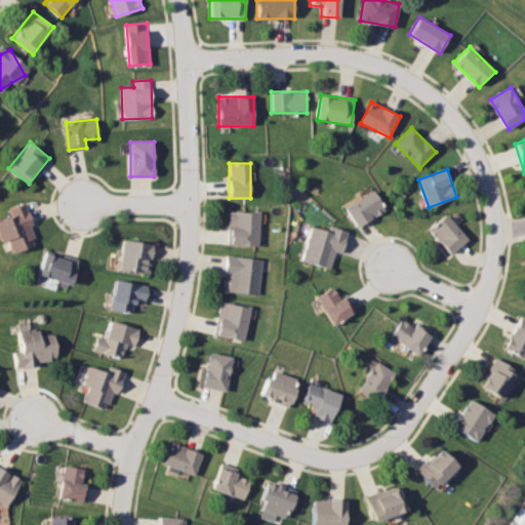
[(386,209),(372,190),(346,208),(359,228),(386,209)]
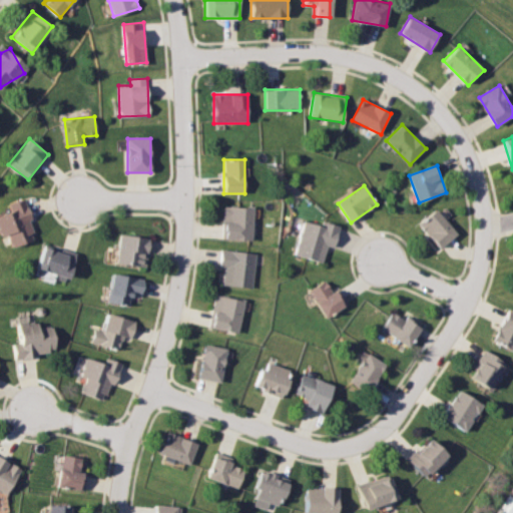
[(13,247),(37,239),(24,198),(12,202),(15,211),(0,215),(0,232),(3,241),(10,239),(13,247)]
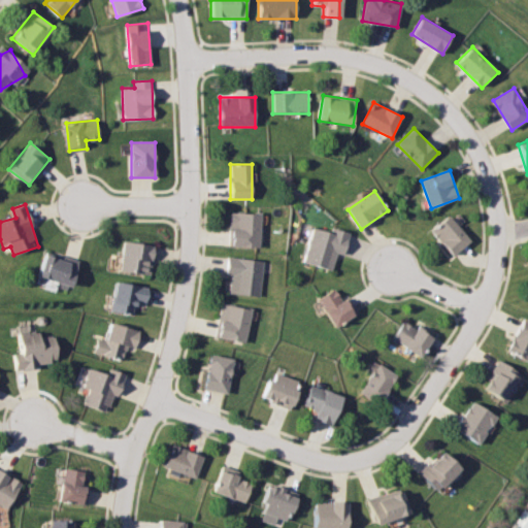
[(230,246),(261,246),(261,212),(230,212),(230,246)]
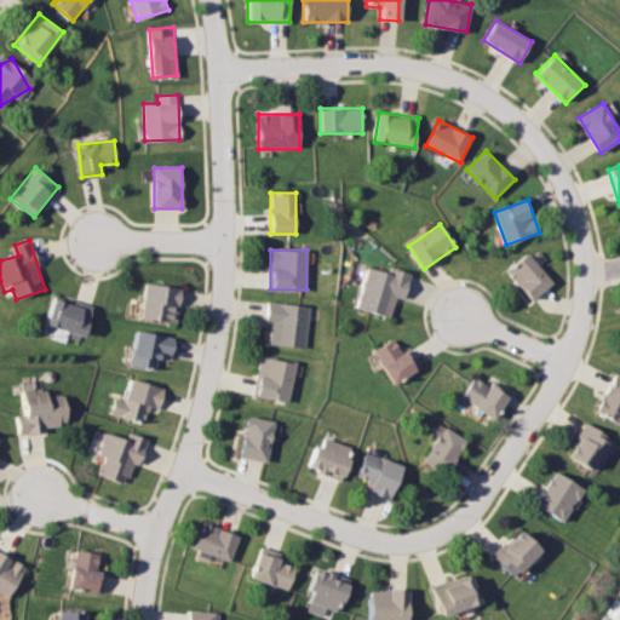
[(555,282),(528,252),(507,270),(534,300),(555,282)]
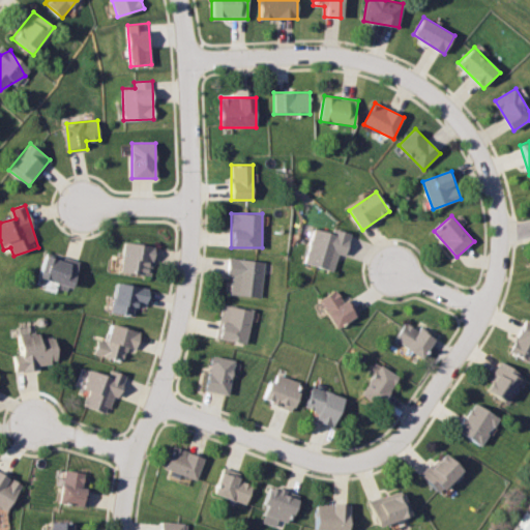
[(351,235),(315,225),(304,263),(333,271),(339,254),(345,256),(351,235)]
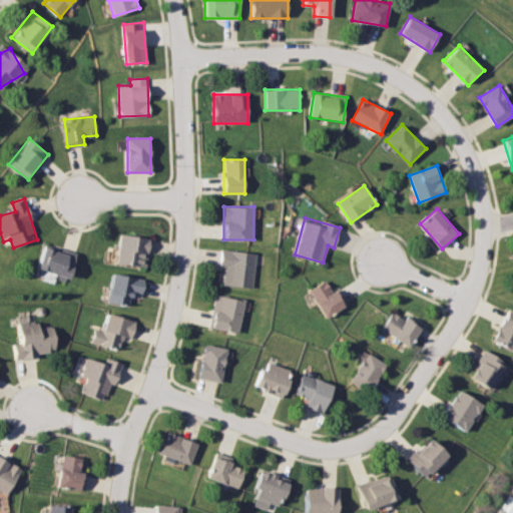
[(116,263),(145,268),(150,238),(121,233),(116,263)]
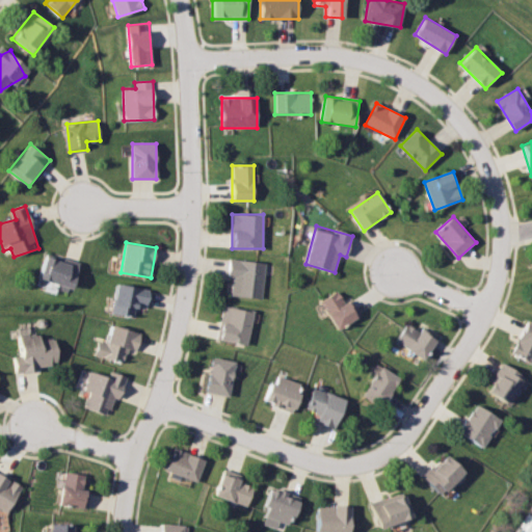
[(40,280),(73,289),(80,265),(47,255),(40,280)]
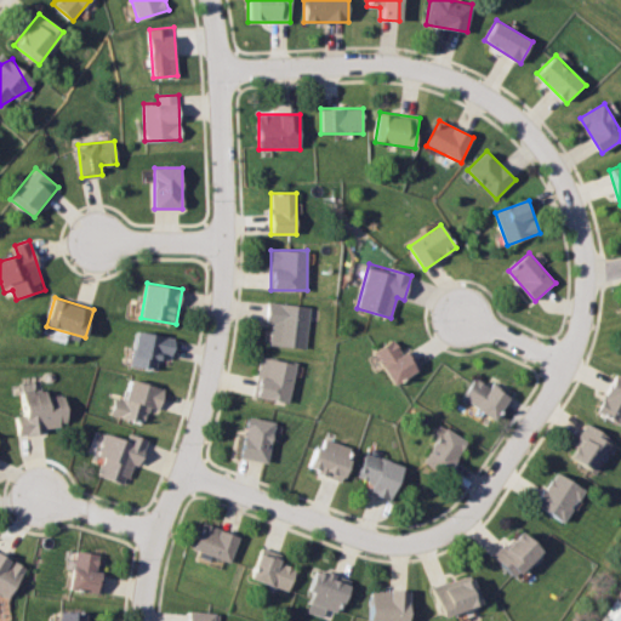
[(305,348),(308,306),(267,302),(266,323),(271,323),(269,345),(305,348)]
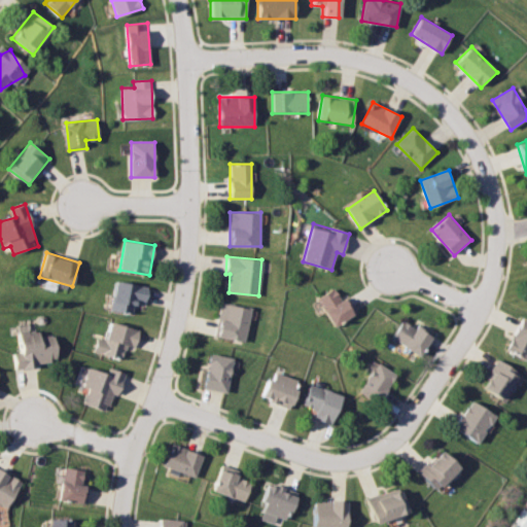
[(110,311),(133,315),(135,304),(146,306),(149,286),(115,281),(110,311)]
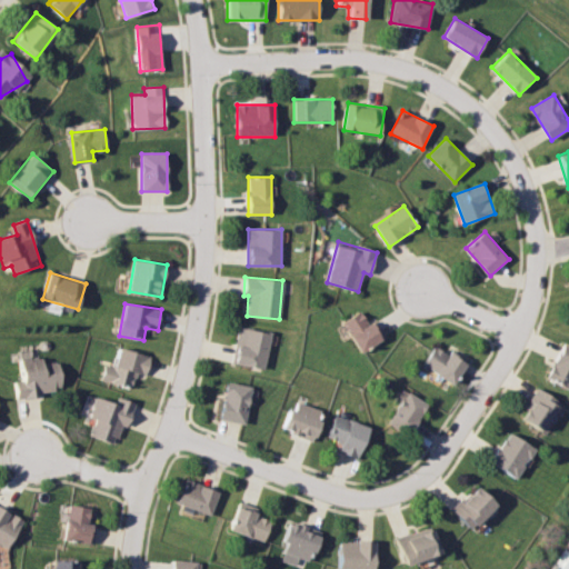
[(342,321),(362,352),(382,339),(363,308),(342,321)]
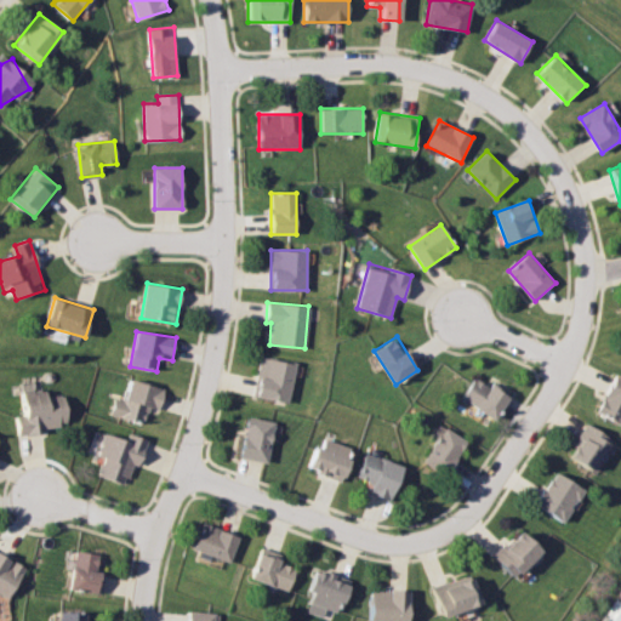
[(256,398),(291,402),(295,362),(260,359),(256,398)]
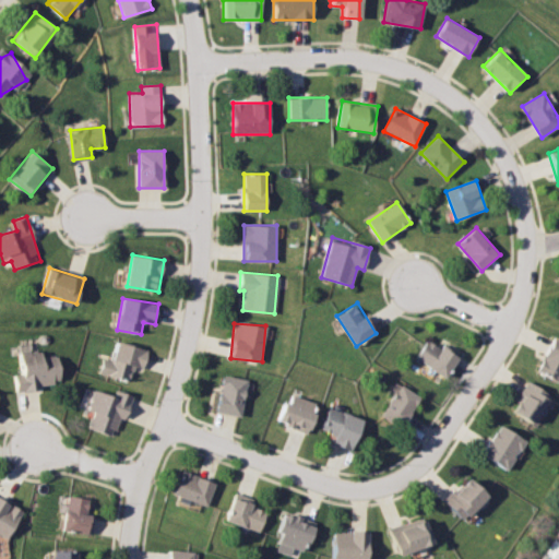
[(558,339),(554,336),(538,371),(558,380),(558,339)]
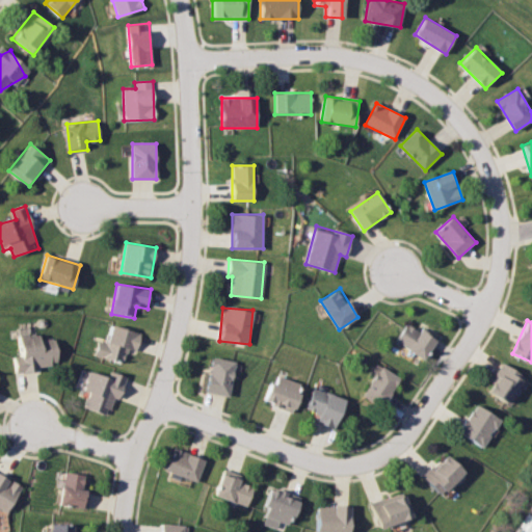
[(437,342),(408,321),(396,339),(425,360),(437,342)]
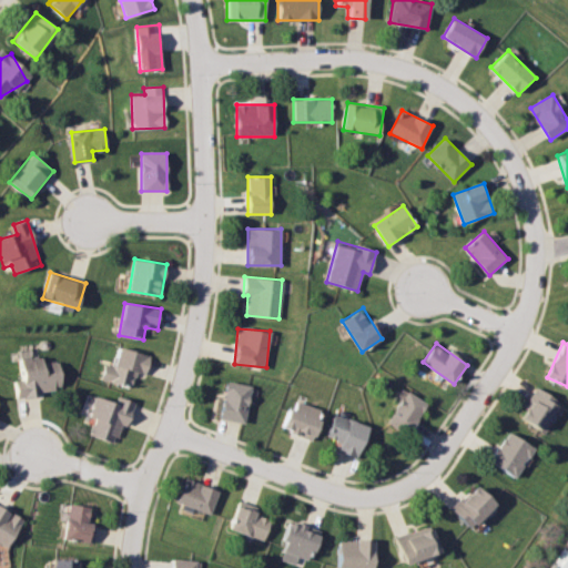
[(101,379),(131,388),(135,373),(145,375),(151,356),(119,346),(113,364),(107,362),(101,379)]
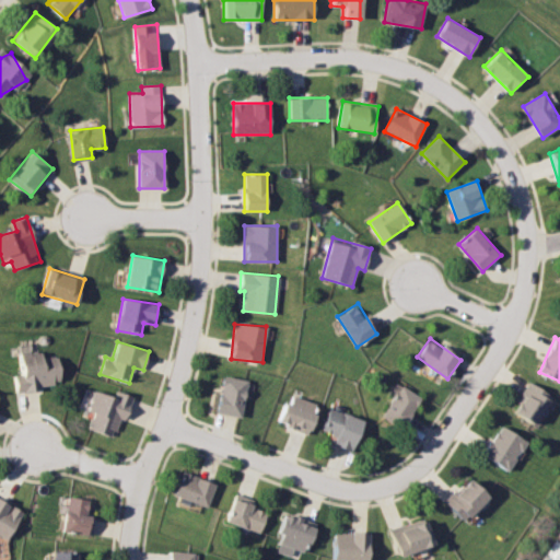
[(43,350),(23,350),(23,381),(18,381),(18,389),(60,389),(60,358),(43,358),(43,350)]
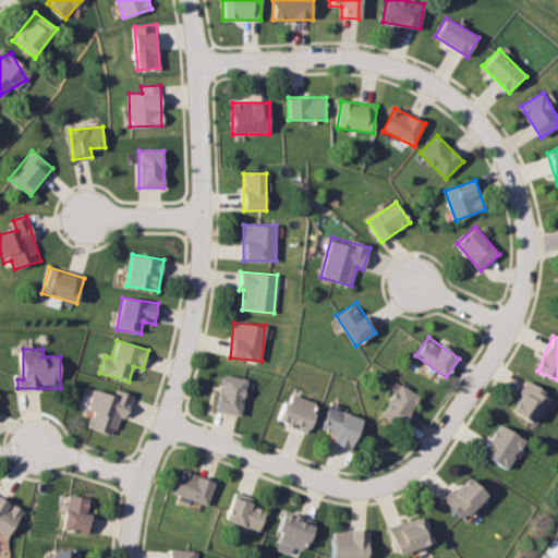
[(218,411),(242,415),(247,378),(223,374),(218,411)]
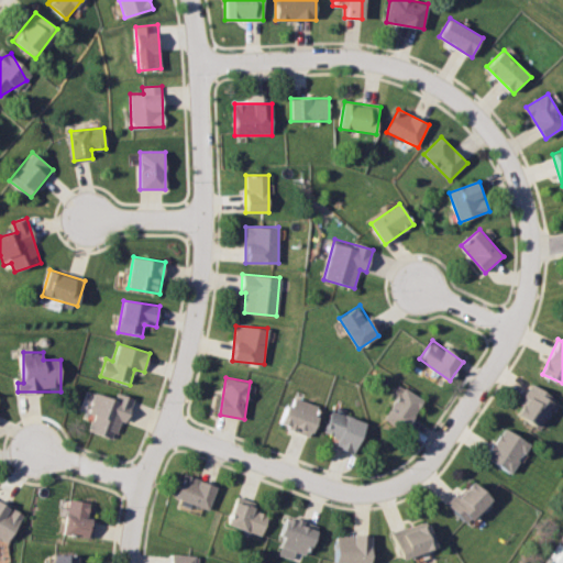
[(543,426),(555,395),(530,384),(518,416),(543,426)]
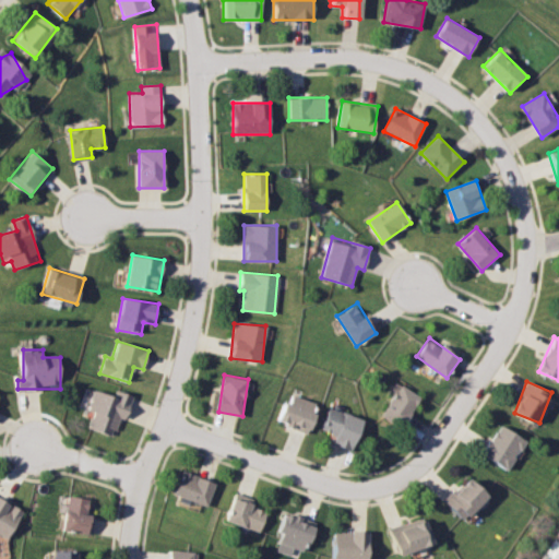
[(401,429),(423,399),(402,384),(380,415),(401,429)]
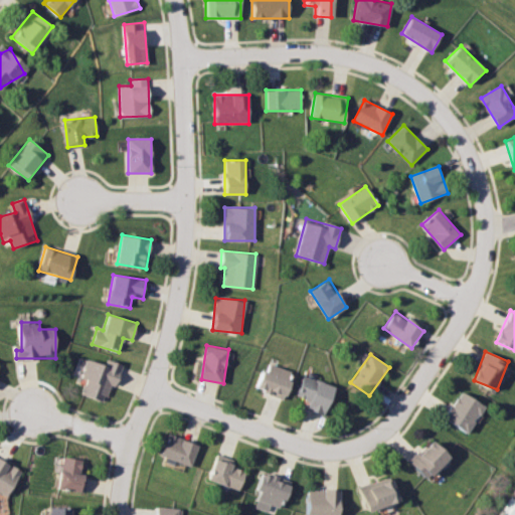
[(80,377),(86,379),(80,394),(109,402),(121,365),(88,355),(80,377)]
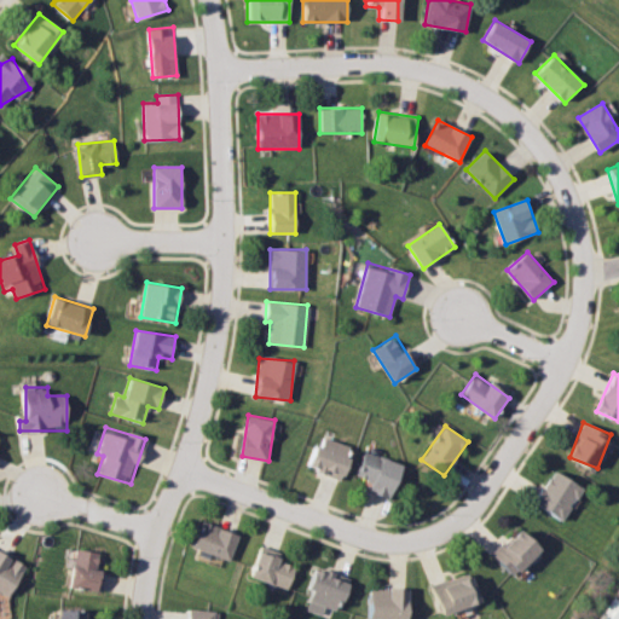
[(307,466),(341,480),(354,450),(320,434),(307,466)]
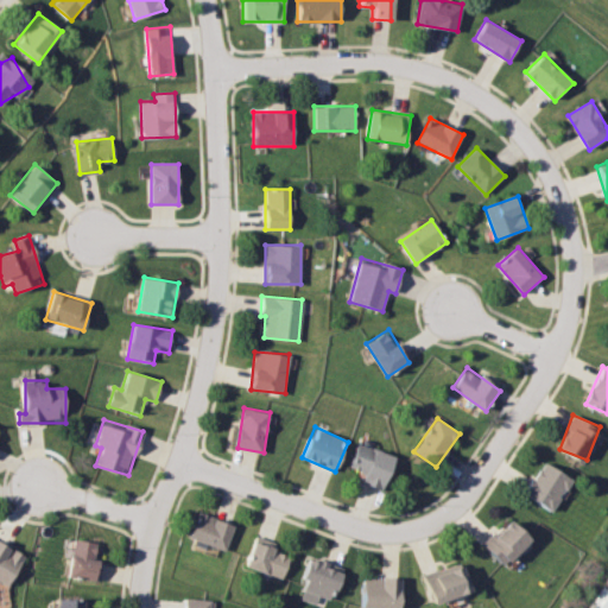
[(362,482),(384,489),(396,457),(358,443),(349,466),(366,473),(362,482)]
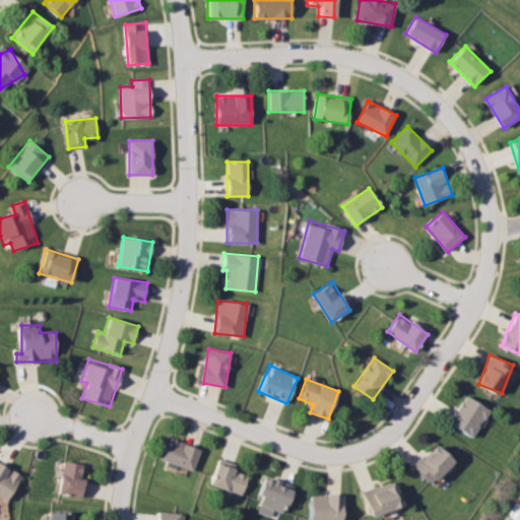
[(448,423),(473,437),(490,409),(465,394),(448,423)]
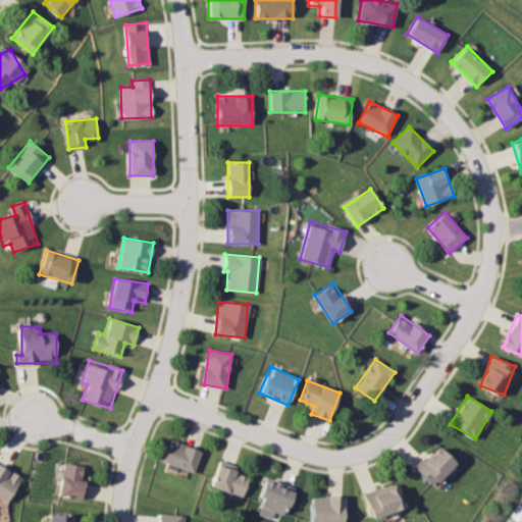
[(195,472),(202,450),(170,440),(163,463),(195,472)]
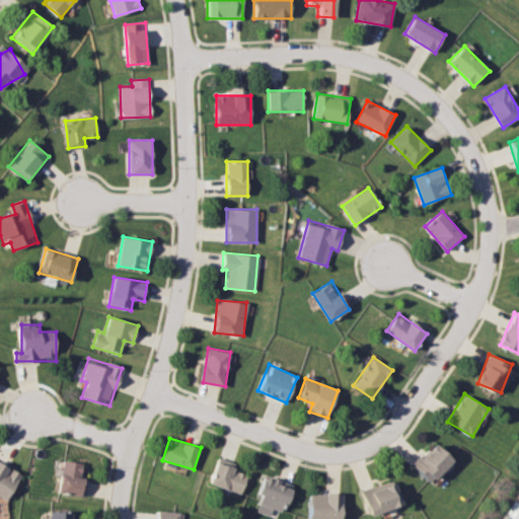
[(413,465),(432,485),(454,462),(435,443),(413,465)]
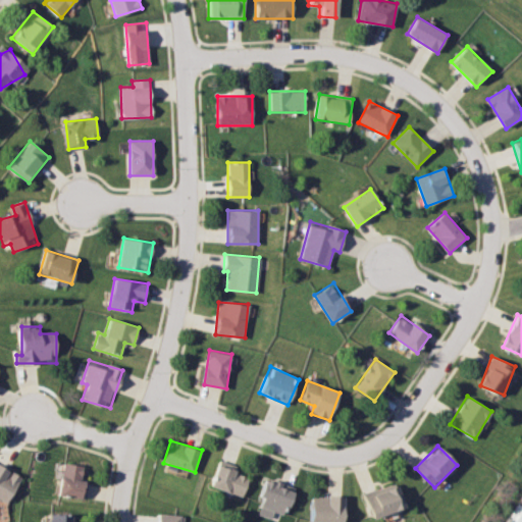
[(0,498),(10,502),(21,474),(0,465),(0,498)]
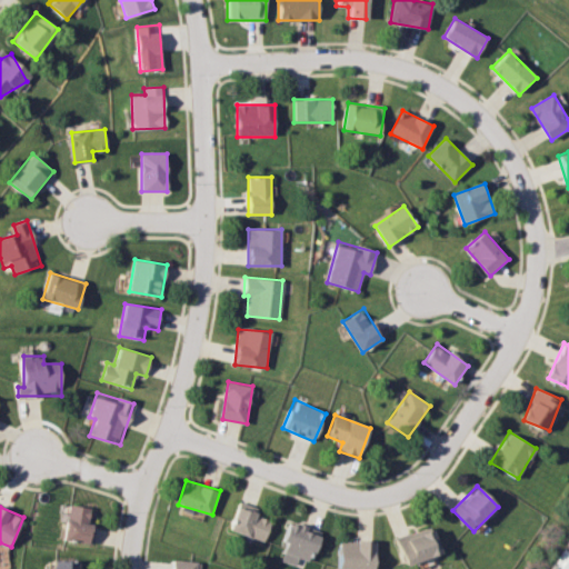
[(93,507),(68,507),(68,542),(93,542),(93,507)]
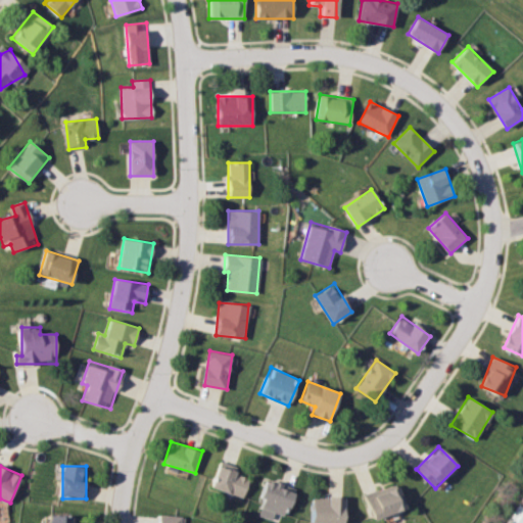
[(220,466),(212,487),(244,497),(250,475),(220,466)]
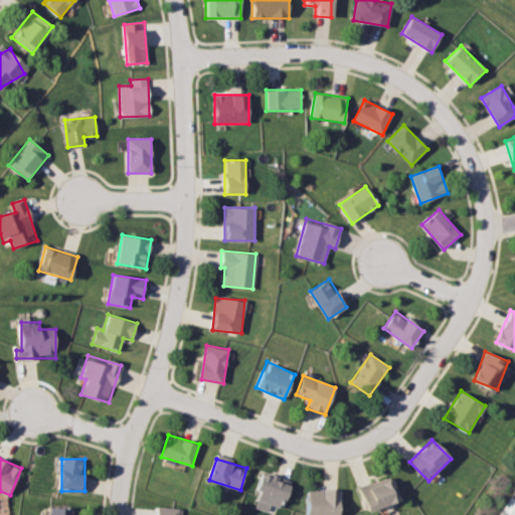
[(254,499),(283,509),(292,484),(264,474),(254,499)]
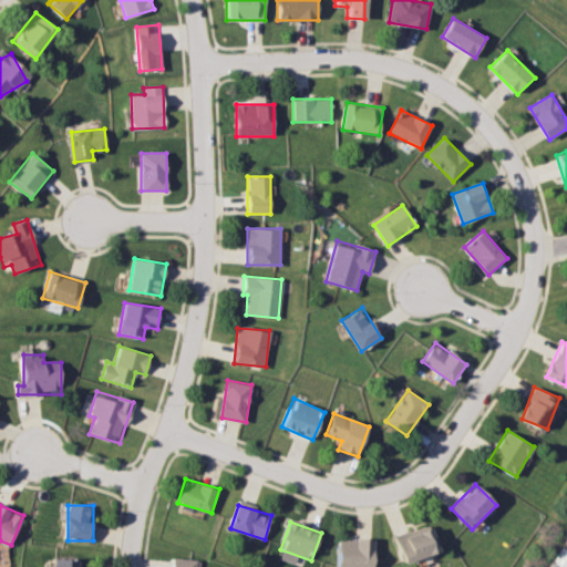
[(404,566),(441,555),(432,525),(395,536),(404,566)]
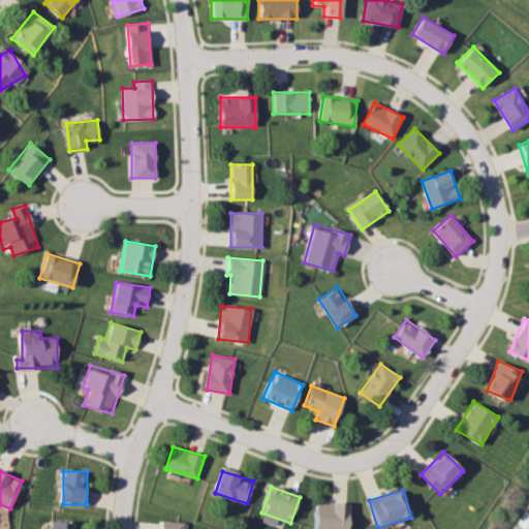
[(316,528),(349,528),(350,503),(317,503),(316,528)]
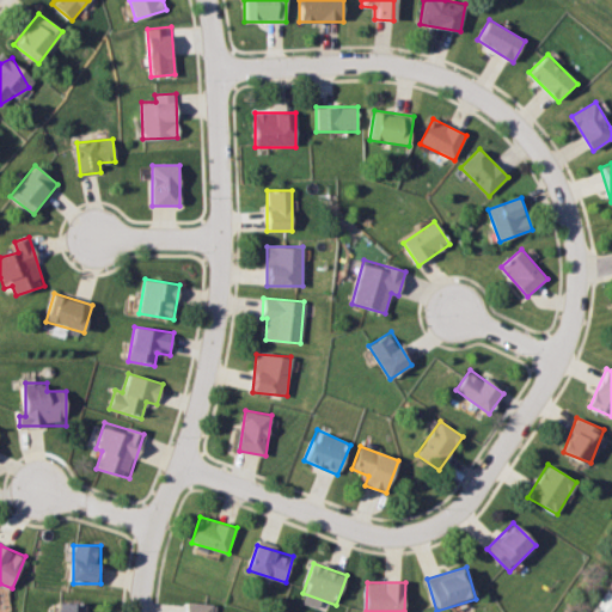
[(591,611),(610,611),(611,609),(611,593),(605,589),(591,611)]
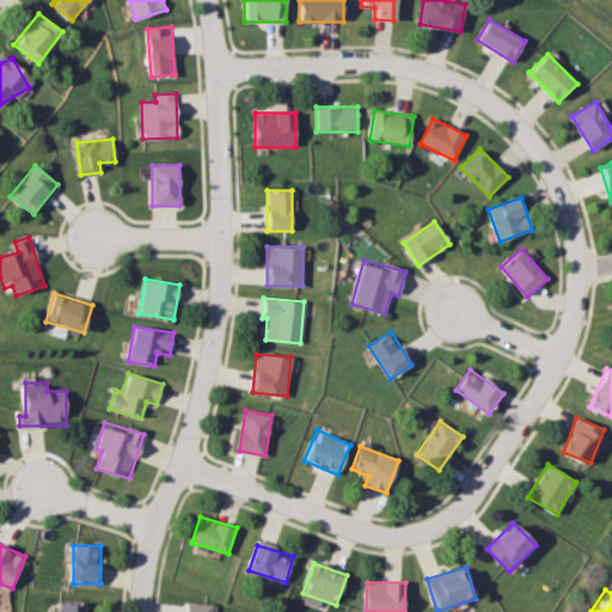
[(210,611),(212,605),(187,601),(184,611),(210,611)]
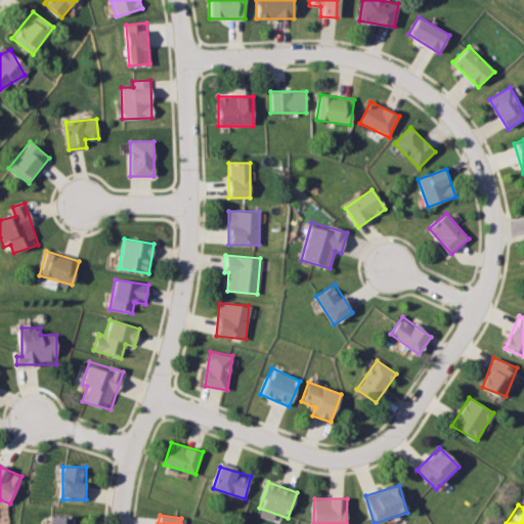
All buildings are outlined.
